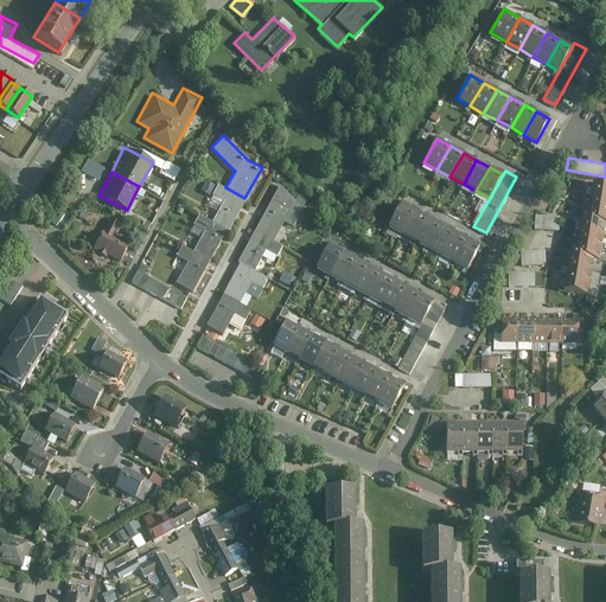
[(605,184),(589,181),(587,194),(605,197),(605,184)]
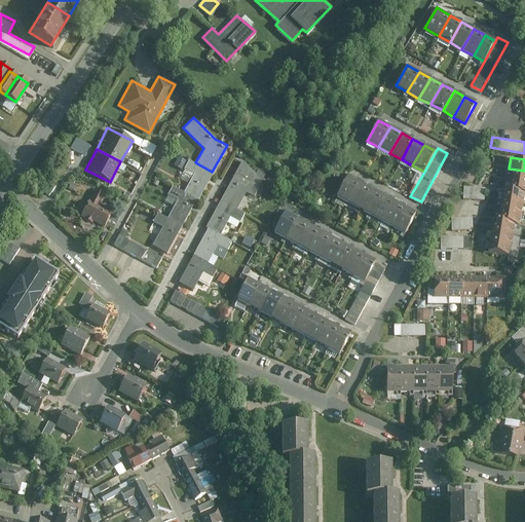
[(212,172),(195,162),(189,159),(184,169),(193,173),(183,191),(195,198),(197,199),(212,172)]
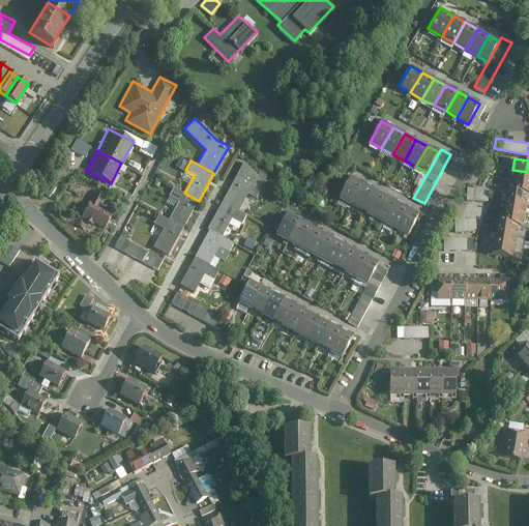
[(243,162),(222,201),(238,209),(246,193),(255,197),(261,186),(253,182),(257,174),(243,162)]
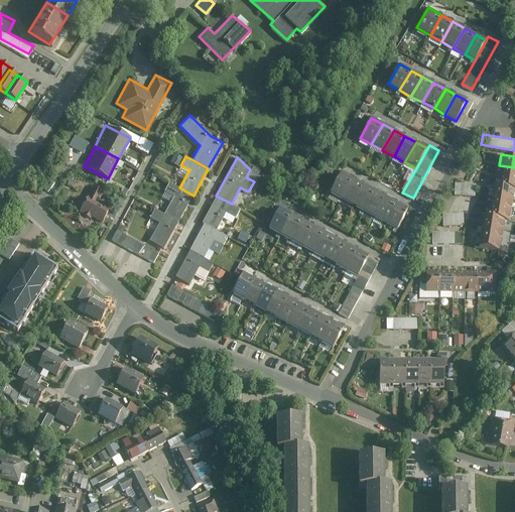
[(514,167),(499,165),(497,175),(514,178),(514,167)]
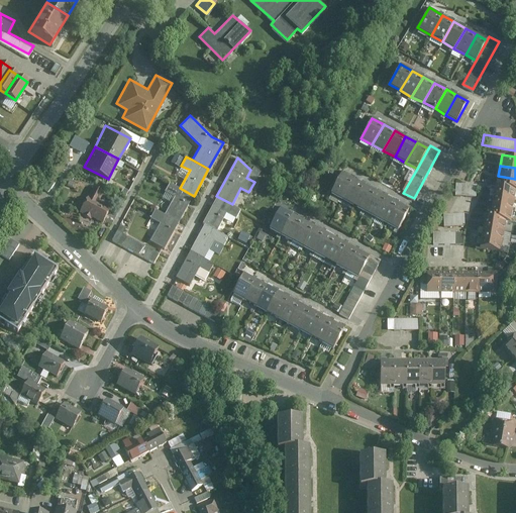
[(330,193),(341,200),(352,180),(341,173),(330,193)]
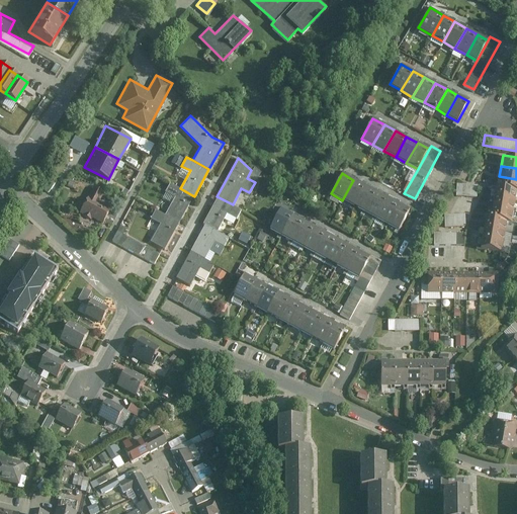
[(516,179),(499,176),(498,186),(515,189),(516,189),(516,179)]
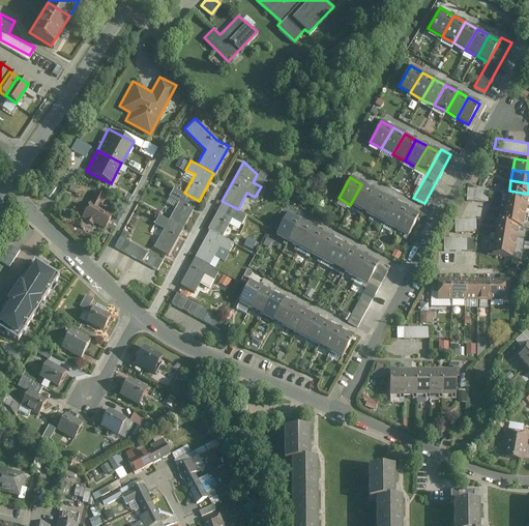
[(361,184),(350,205),(361,211),(374,191),(361,184)]
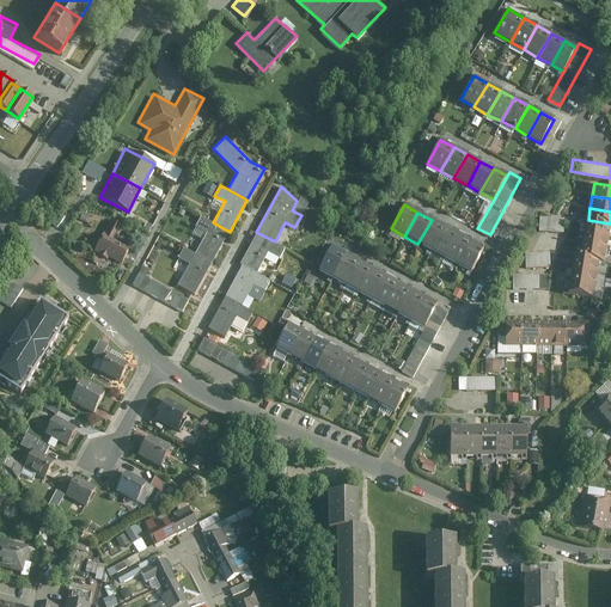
[(563,216),(538,214),(538,228),(562,230),(563,216)]
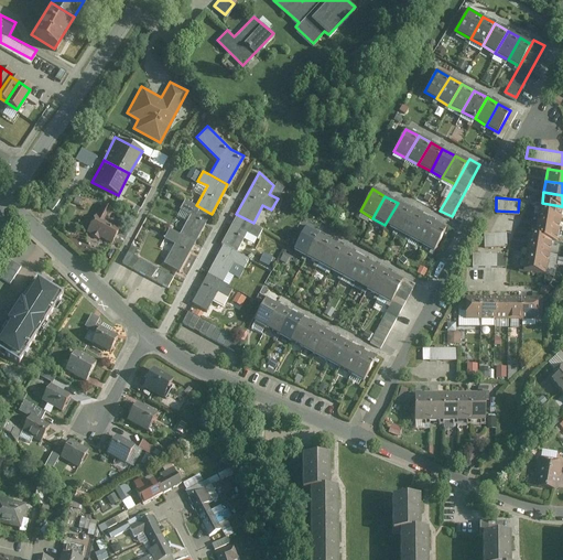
[(179,233),(194,240),(209,213),(196,205),(184,198),(179,207),(190,214),(179,233)]
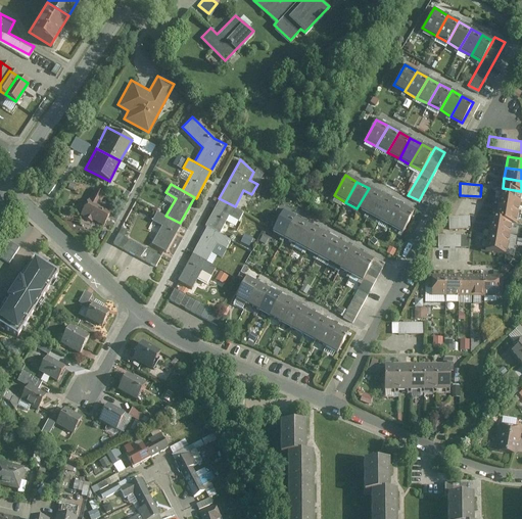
[(495,197),(518,200),(520,191),(503,188),(496,187),(495,197)]
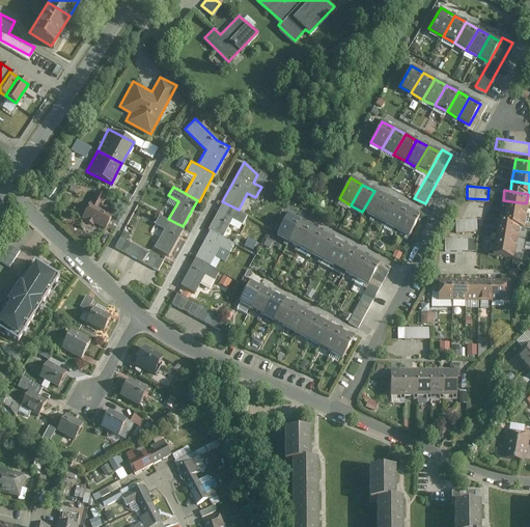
[(386,197),(374,191),(362,212),(374,218),(386,197)]
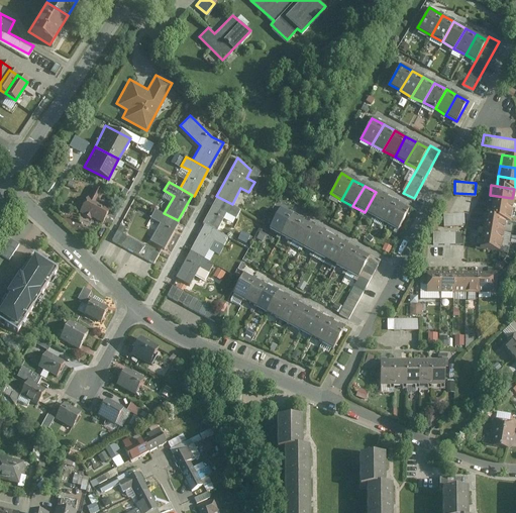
[(387,198),(376,192),(365,212),(376,217),(387,198)]
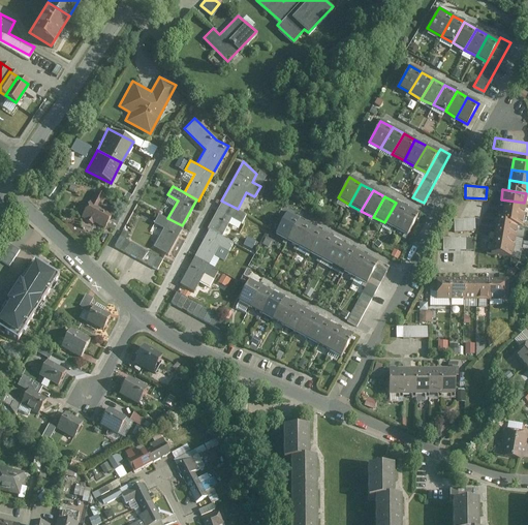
[(103,226),(112,212),(90,199),(81,214),(103,226)]
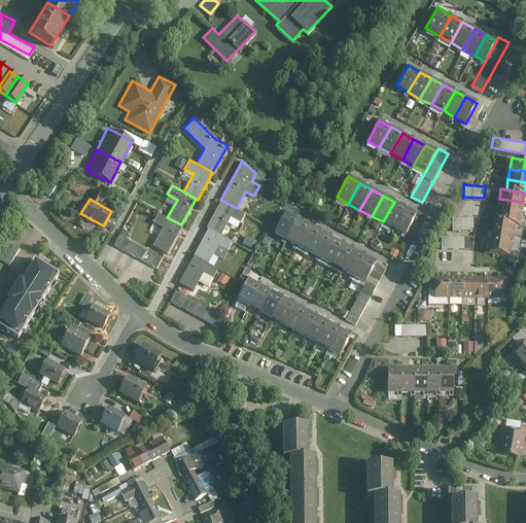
[(499,199),(498,209),(520,213),(522,202),(499,199)]
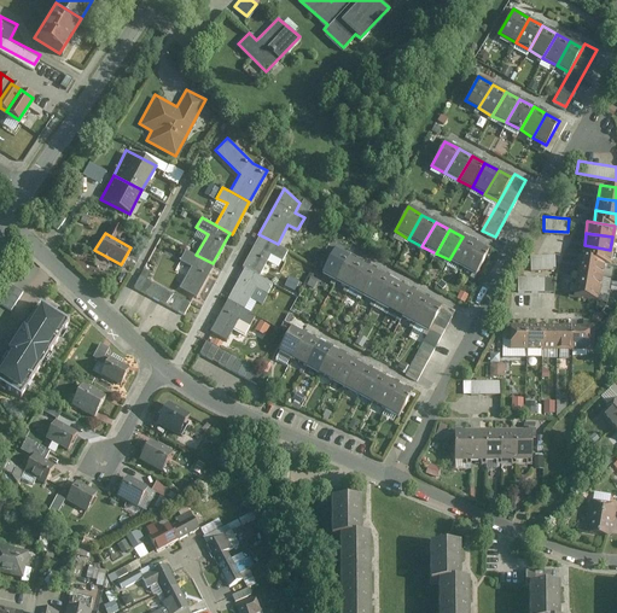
[(242,267),(244,267),(258,275),(269,252),(281,260),(286,249),(278,244),(258,234),(242,267)]
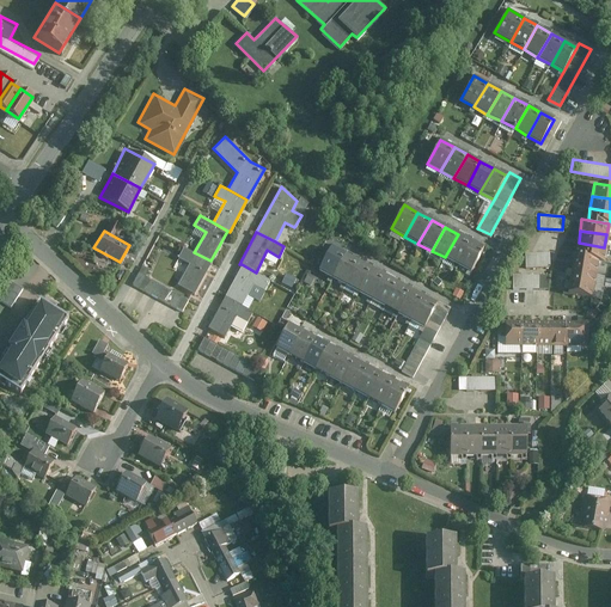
[(471,241),(458,234),(445,257),(458,265),(471,241)]
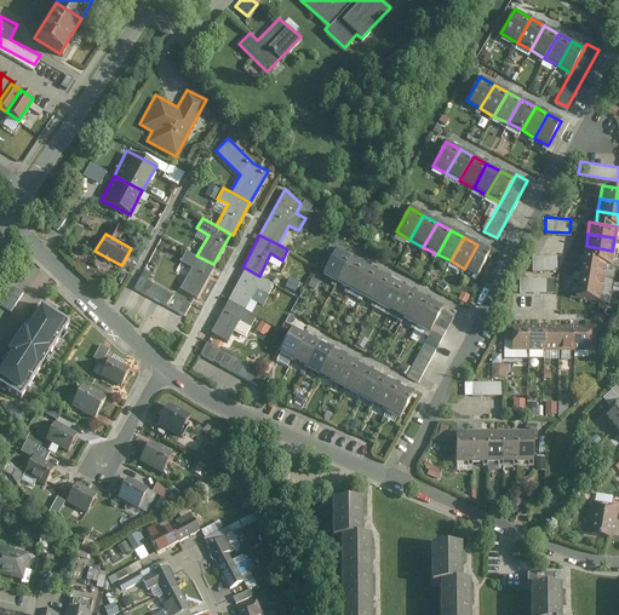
[(491,252),(477,245),(464,269),(477,276),(491,252)]
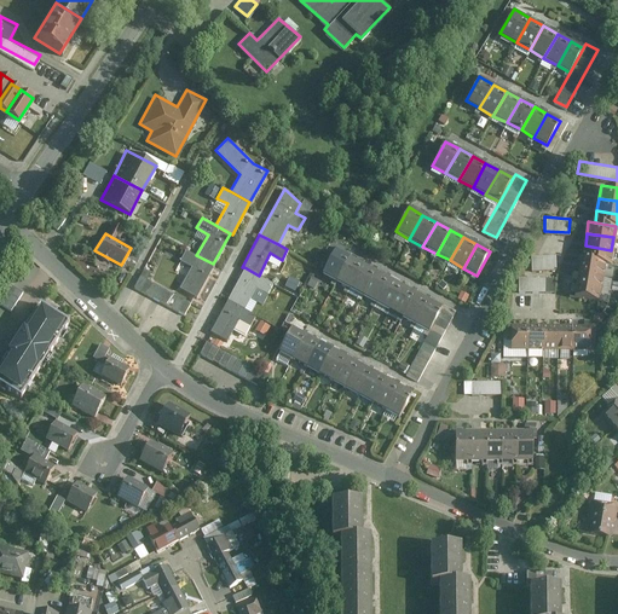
[(585,245),(583,259),(602,261),(610,262),(611,250),(585,245)]
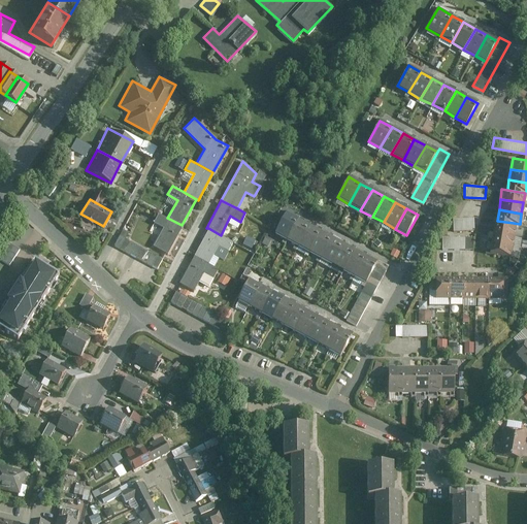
[(153,246),(166,253),(182,225),(167,218),(158,211),(153,222),(162,227),(153,246)]
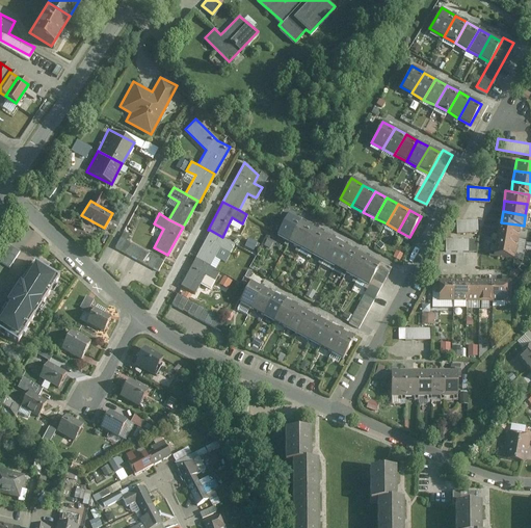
[(298,221),(287,214),(276,234),(288,240),(298,221)]
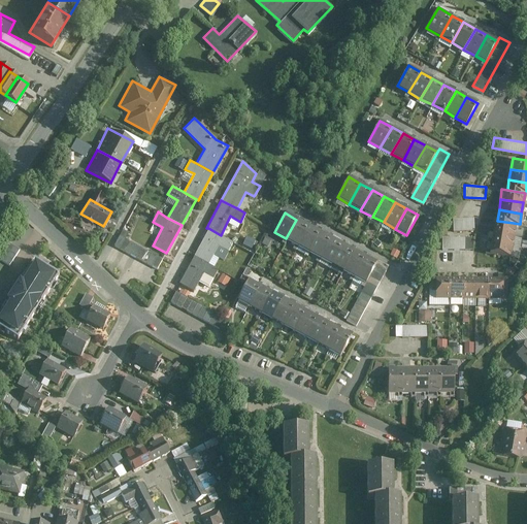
[(473,217),(451,217),(452,230),(474,229),(473,217)]
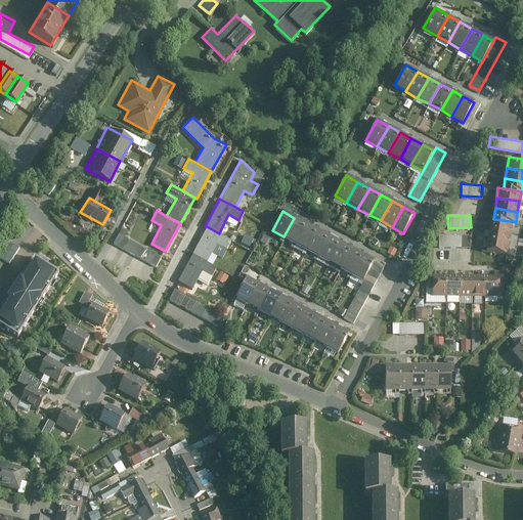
[(305,224),(294,218),(284,236),(295,243),(305,224)]
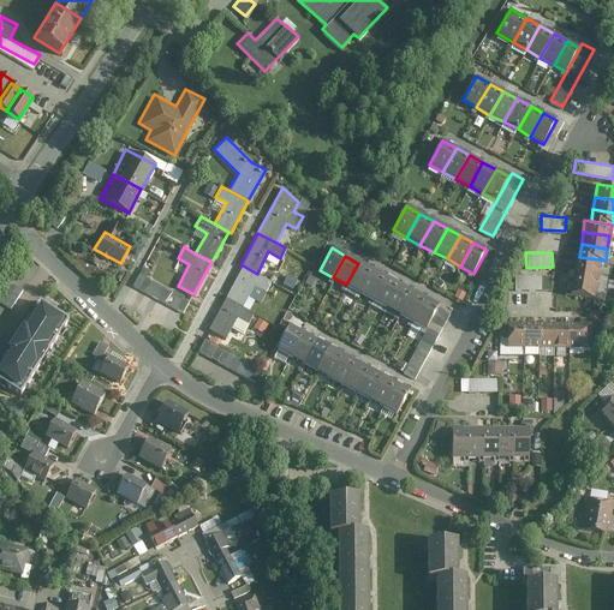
[(571,269),(597,273),(598,259),(579,257),(573,256),(571,269)]
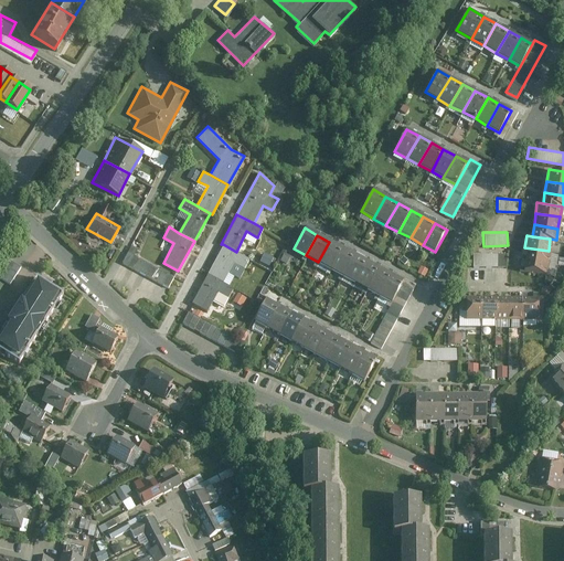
[(341,247),(329,242),(318,262),(330,268),(341,247)]
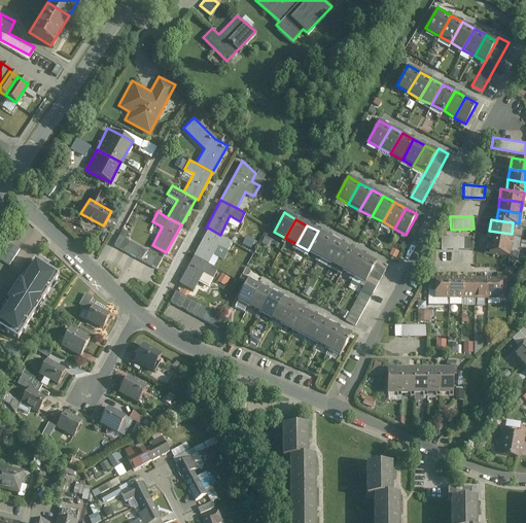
[(208,228),(193,255),(207,263),(217,244),(226,249),(232,241),(220,235),(208,228)]
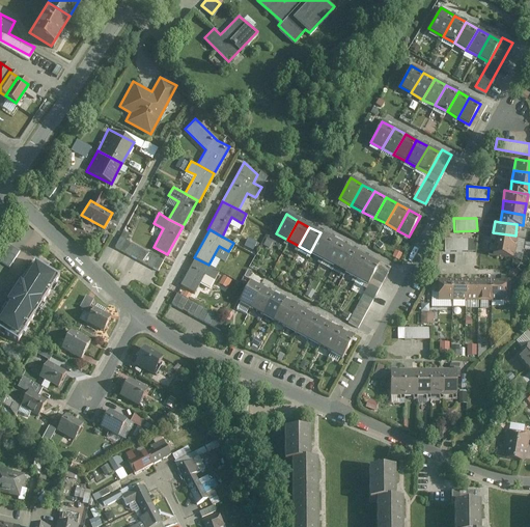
[(332,239),(321,232),(310,252),(322,258),(332,239)]
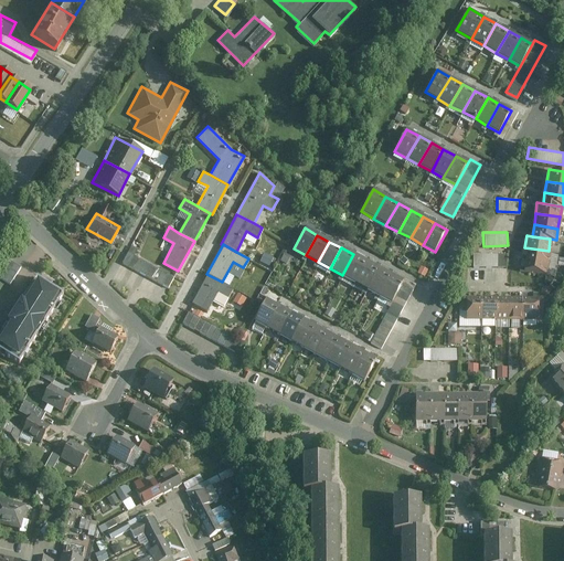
[(524,247),(523,257),(546,261),(549,251),(524,247)]
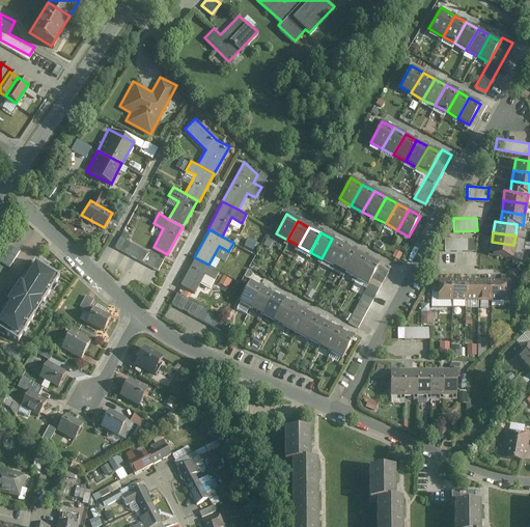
[(163,258),(119,236),(114,245),(157,269),(163,258)]
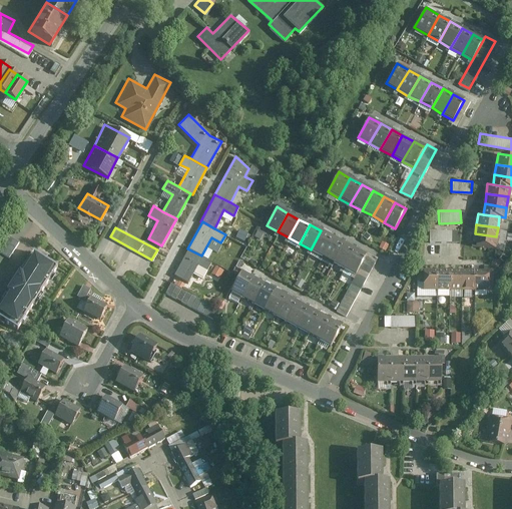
[(458,228),(428,228),(428,240),(458,240),(458,228)]
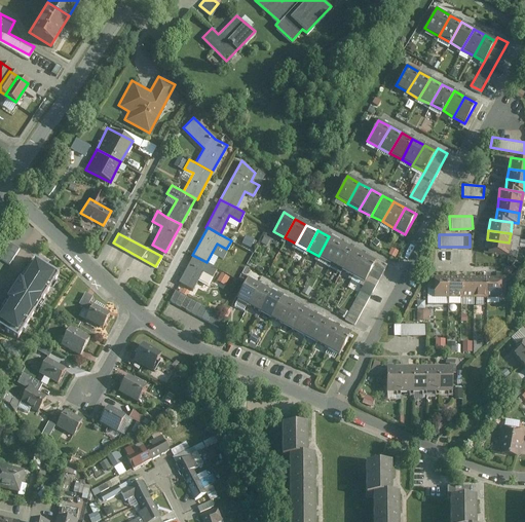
[(341,244),(329,236),(319,256),(330,262),(341,244)]
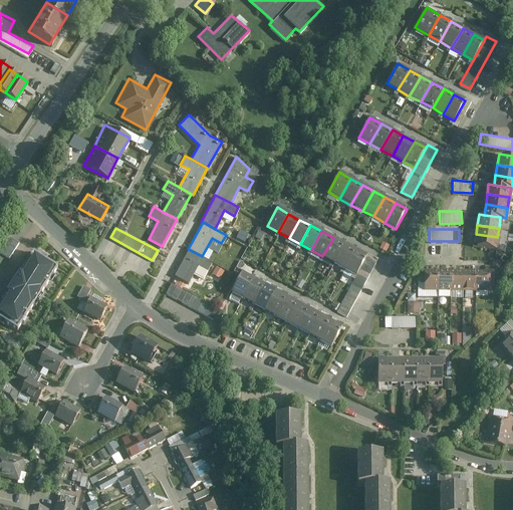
[(0,249),(9,255),(19,240),(9,233),(0,246),(0,249)]
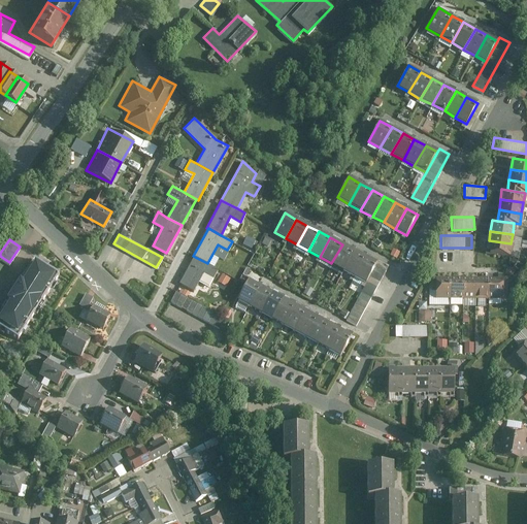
[(511,243),(489,240),(487,253),(509,256),(511,243)]
